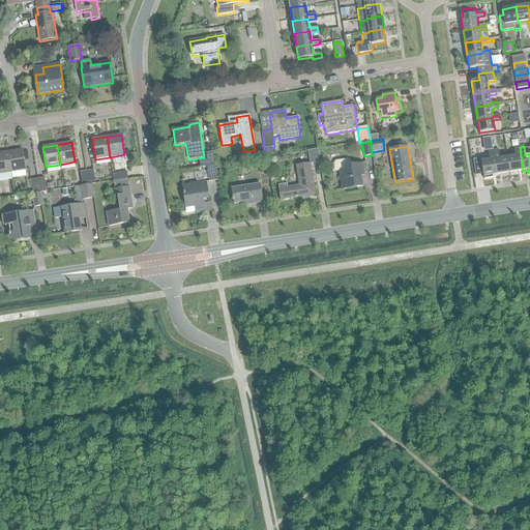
[(516,156),(507,157),(509,173),(523,171),(520,147),(514,147),(516,156)]
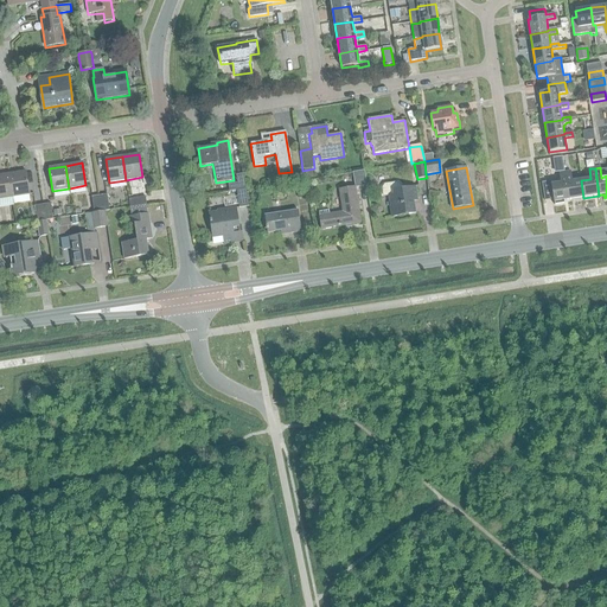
[(352,173),(355,187),(366,186),(364,171),(352,173)]
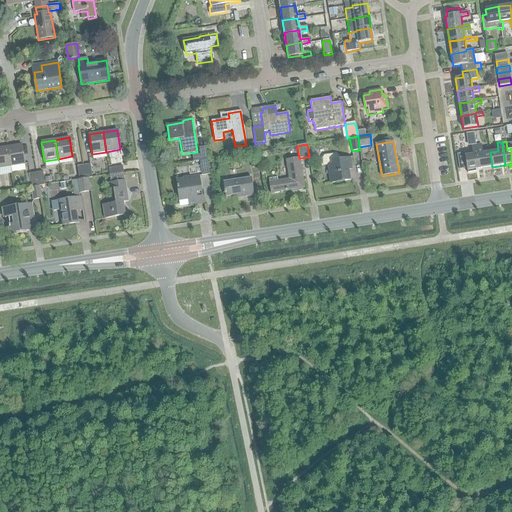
[(22,145),(8,147),(11,167),(25,164),(22,145)]
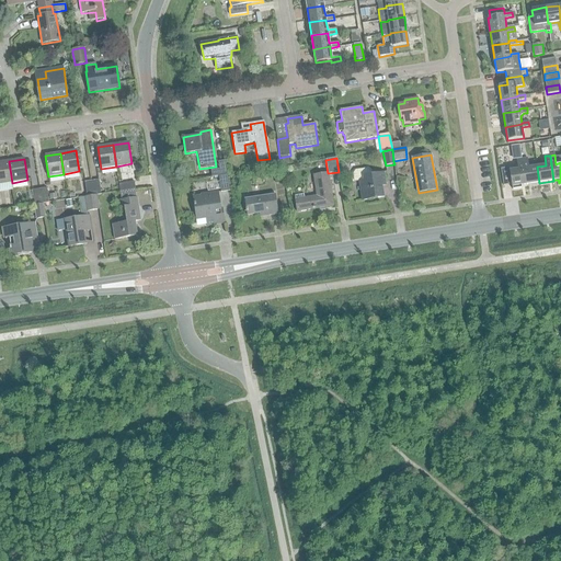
[(524,185),(526,185),(522,159),(518,160),(517,160),(518,170),(515,170),(510,171),(510,168),(501,169),(503,186),(512,184),(512,186),(512,190),(522,189),(522,185),(524,185)]
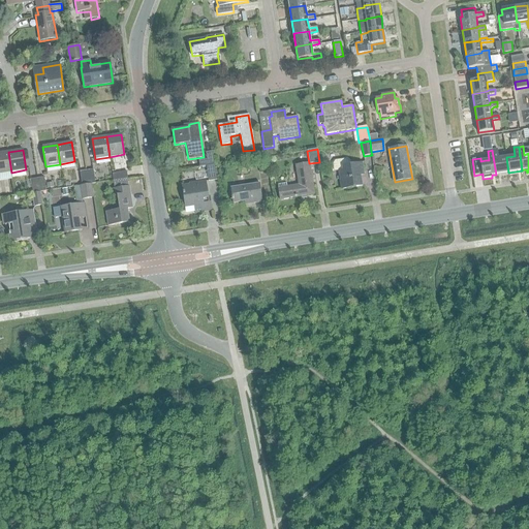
[(497,150),(492,150),(496,175),(508,173),(506,157),(498,158),(497,150)]
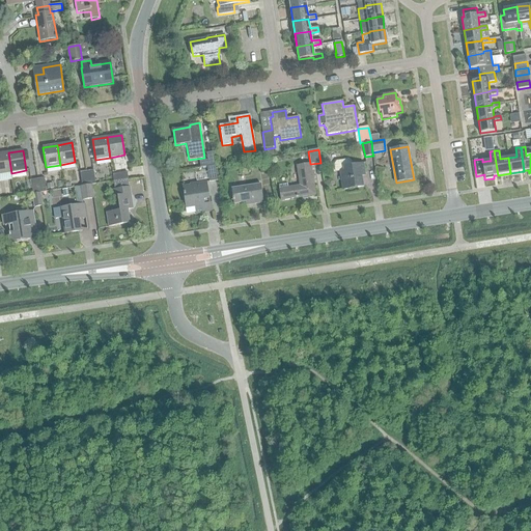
[(0,174),(11,173),(8,152),(0,154),(0,174)]
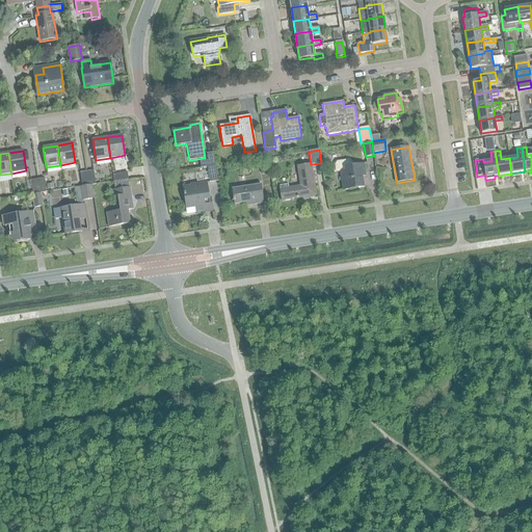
[(215,166),(213,153),(207,154),(208,161),(200,162),(201,168),(215,166)]
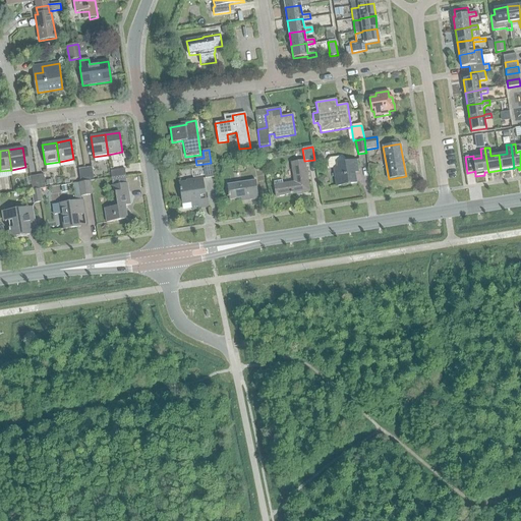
[(344,160),(340,157),(330,159),(328,162),(329,168),(332,168),(334,178),(336,178),(338,187),(357,184),(355,173),(358,172),(356,160),(344,162),(344,160)]
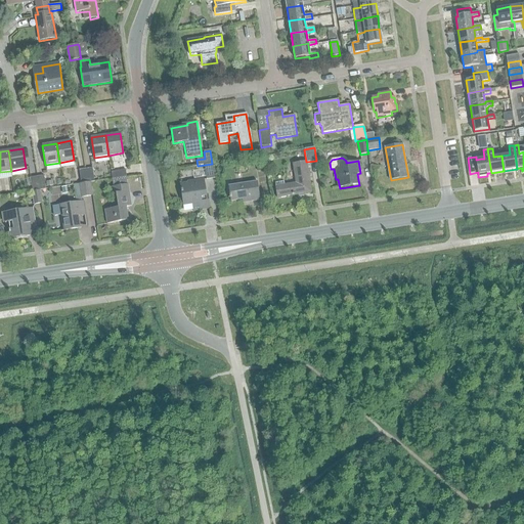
[(311,192),(306,162),(293,164),(296,183),(284,185),(284,181),(274,183),(276,198),(311,192)]
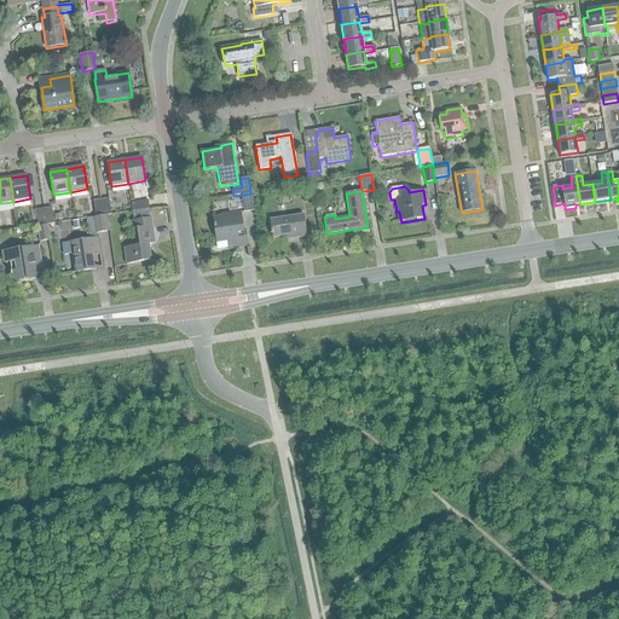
[(253,210),(250,194),(241,196),(243,213),(253,210)]
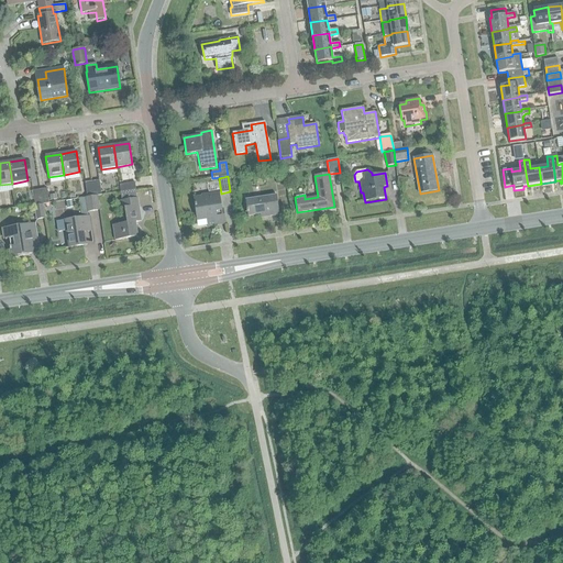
[(91,181),(94,196),(101,195),(99,180),(91,181)]
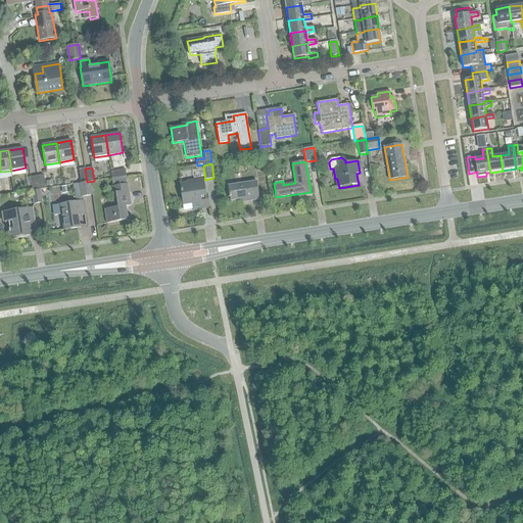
[(81,183),(87,182),(85,169),(79,170),(81,183)]
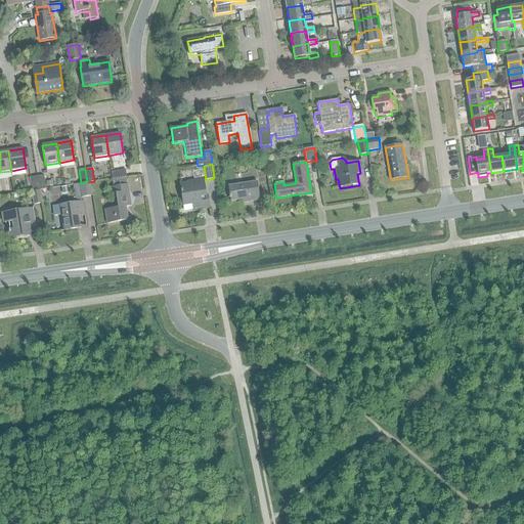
[(126,176),(125,170),(111,172),(112,179),(126,176)]
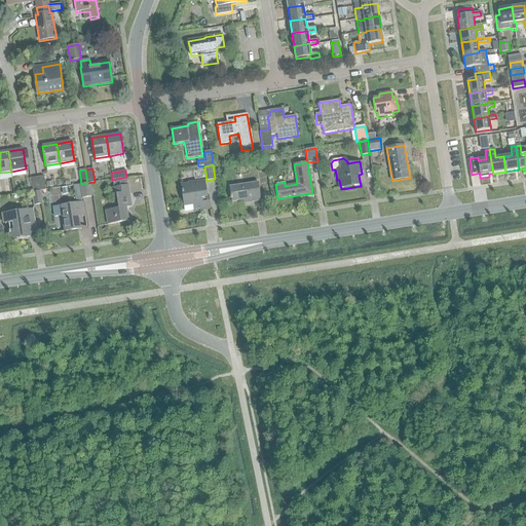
[(43,177),(37,178),(39,191),(45,190),(43,177)]
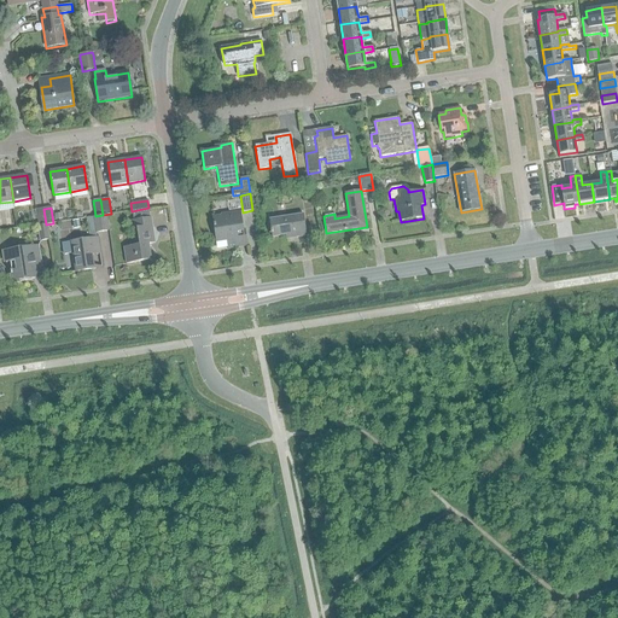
[(46,225),(44,209),(36,210),(39,226),(46,225)]
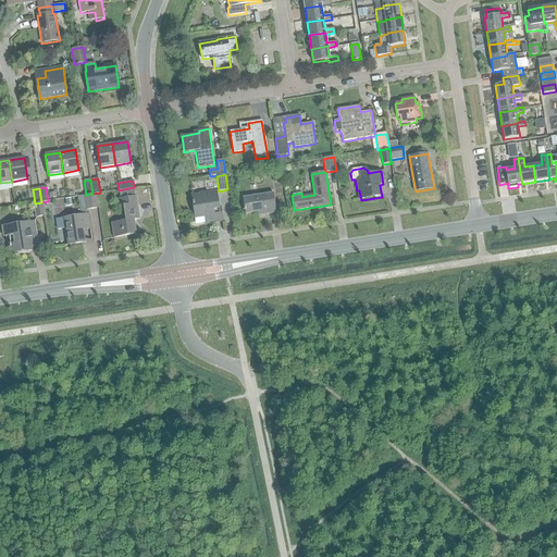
[(219,208),(215,192),(199,194),(200,195),(192,197),(196,224),(206,223),(206,224),(222,222),(220,208),(219,208)]
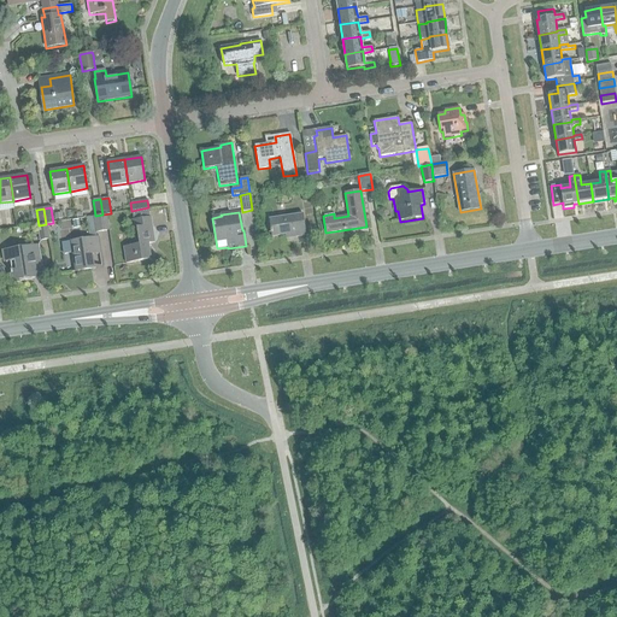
[(110,230),(107,215),(86,218),(88,238),(97,236),(95,233),(110,230)]
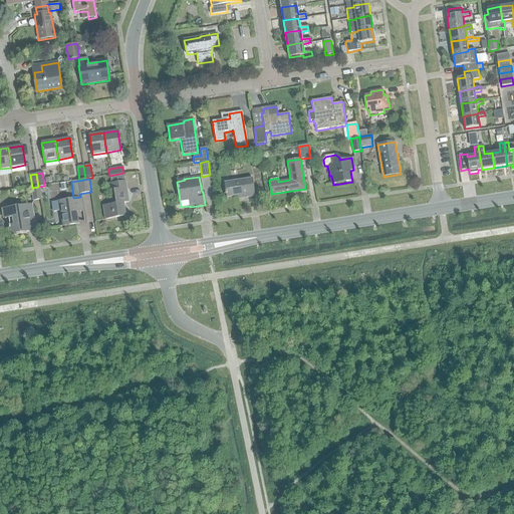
[(255,197),(252,179),(224,183),(226,197),(237,196),(238,200),(255,197)]
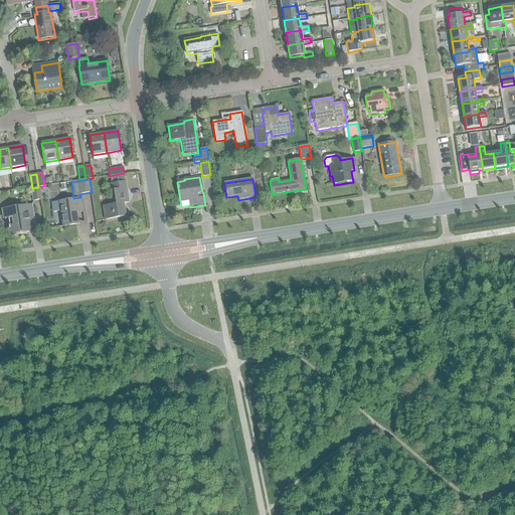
[(128,202),(125,181),(112,183),(108,184),(109,191),(113,190),(116,204),(103,206),(105,220),(126,217),(124,203),(128,202)]
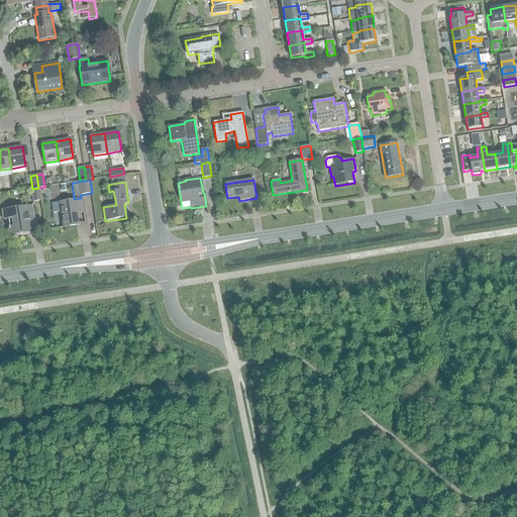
[(41,201),(40,188),(32,189),(33,202),(41,201)]
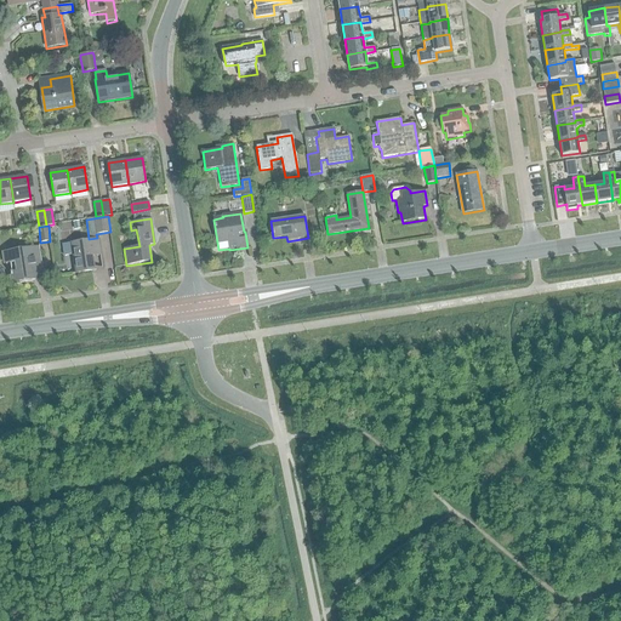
[(101,255),(98,239),(70,244),(75,273),(96,271),(93,256),(101,255)]
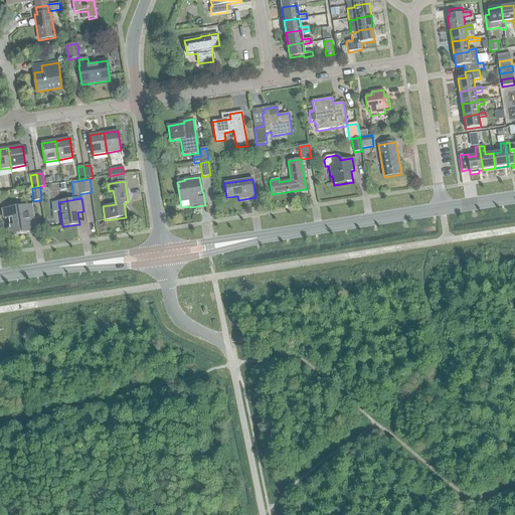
[(35,231),(31,205),(2,210),(4,219),(9,218),(10,226),(9,226),(10,235),(35,231)]
